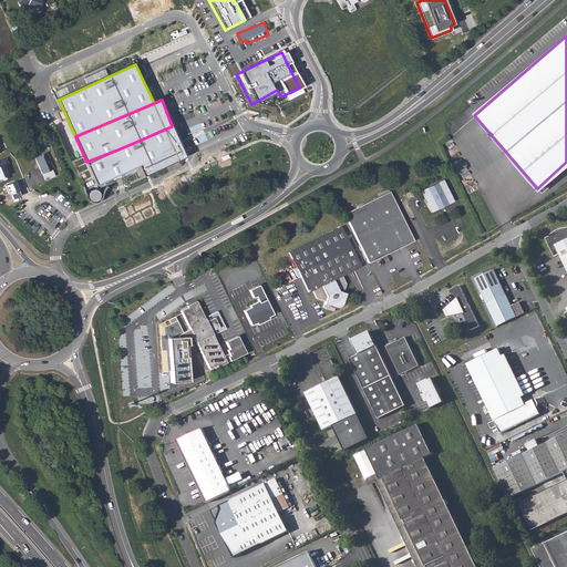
[(123,147),(86,162),(96,185),(138,167),(142,176),(185,158),(172,126),(123,147)]
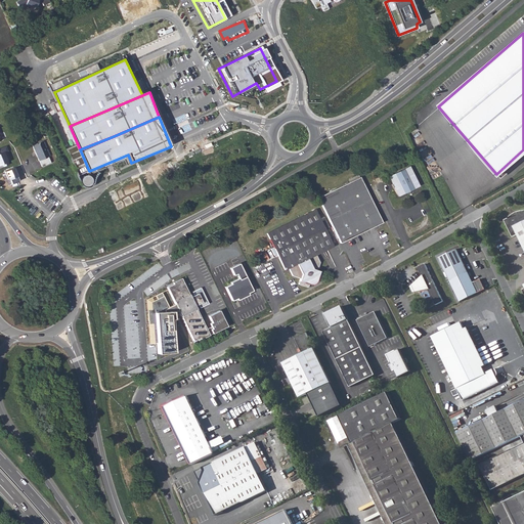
[(178,127),(181,134),(192,129),(188,122),(178,127)]
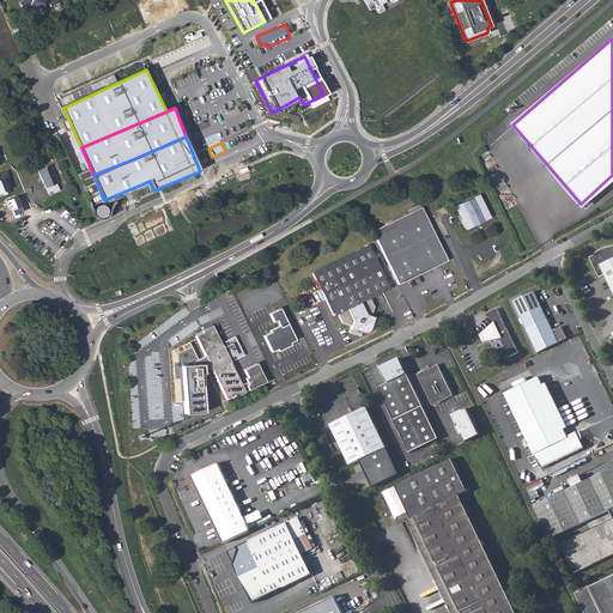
[(49,167),(38,173),(46,189),(56,184),(49,167)]
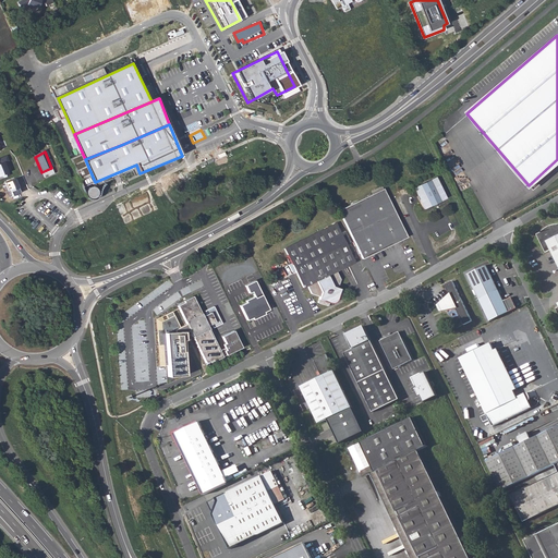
[(5,156),(0,157),(0,174),(12,170),(5,156)]
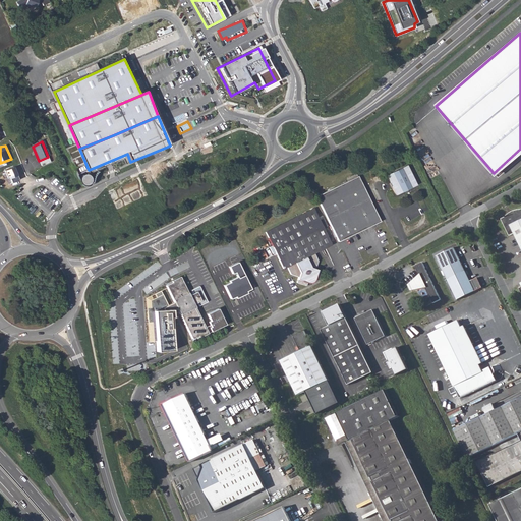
[(371,153),(364,156),(370,171),(384,165),(380,155),(374,158),(371,153)]
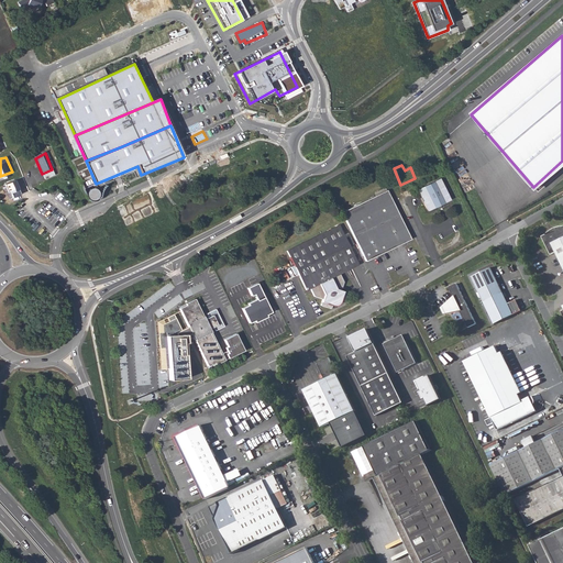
[(14,180),(4,185),(9,194),(11,192),(13,197),(20,194),(14,180)]
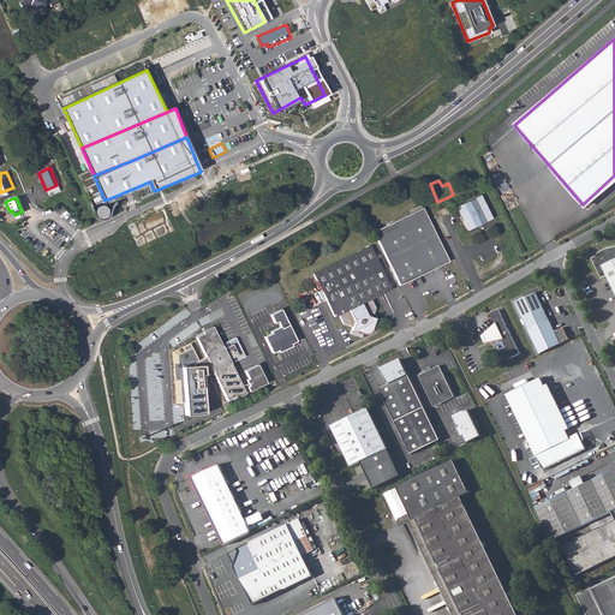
[(478,197),(457,208),(467,230),(489,219),(478,197)]
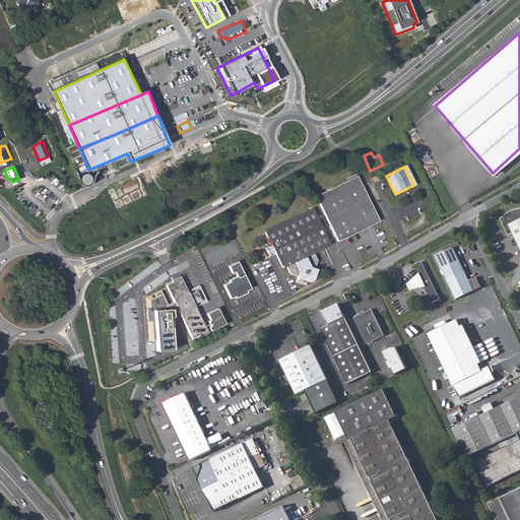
[(79,177),(83,185),(91,181),(88,173),(79,177)]
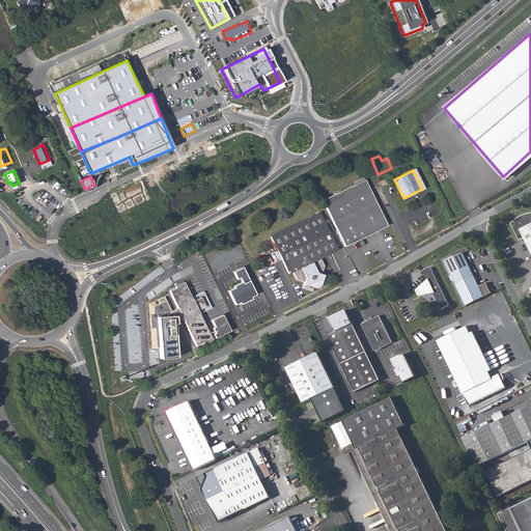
[(154,200),(143,179),(105,194),(114,216),(154,200)]
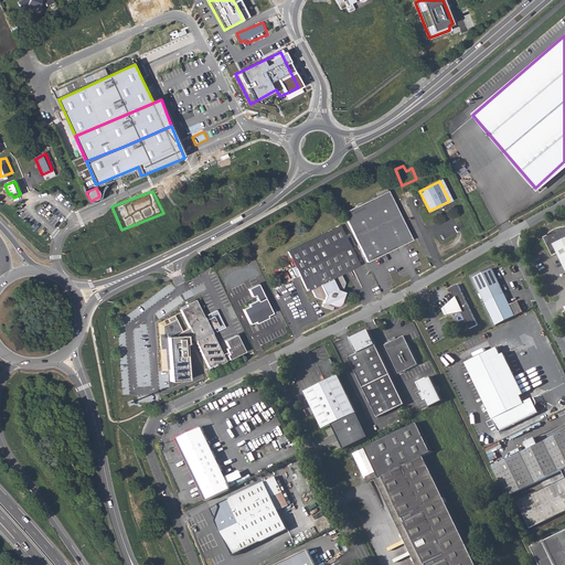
[(343,215),(366,264),(412,243),(387,193),(343,215)]
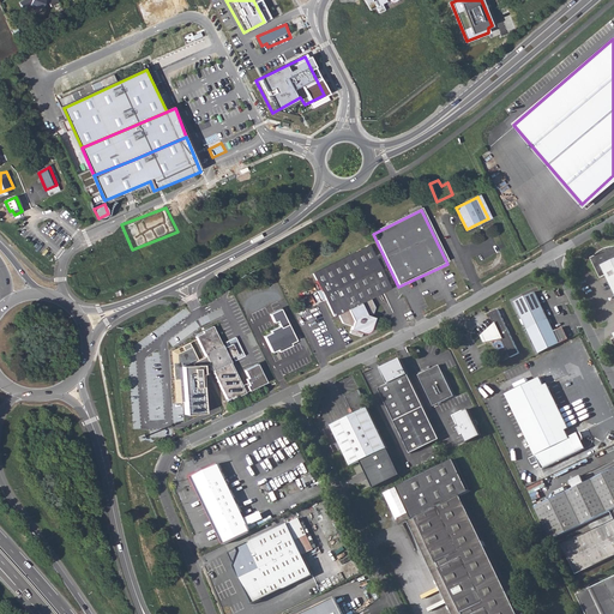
[(613,246),(612,246),(607,246),(603,247),(600,250),(597,253),(596,257),(591,259),(602,280),(608,276),(613,288),(613,246)]
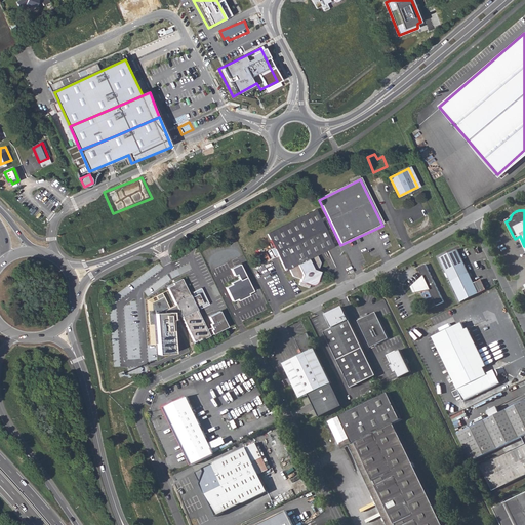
[(334,249),(316,211),(267,234),(284,272),(289,270),(292,276),(300,279),(297,285),(308,287),(309,286),(313,285),(318,282),(322,275),(317,273),(320,266),(316,257),(334,249)]
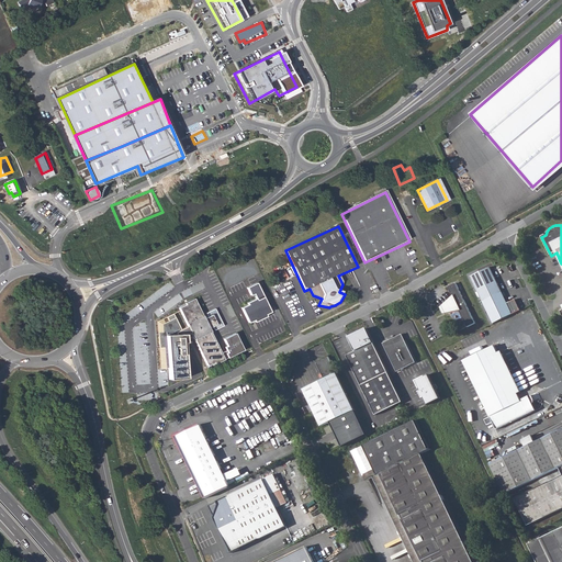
[(490,267),(471,277),(494,325),(521,312),(516,300),(508,304),(490,267)]
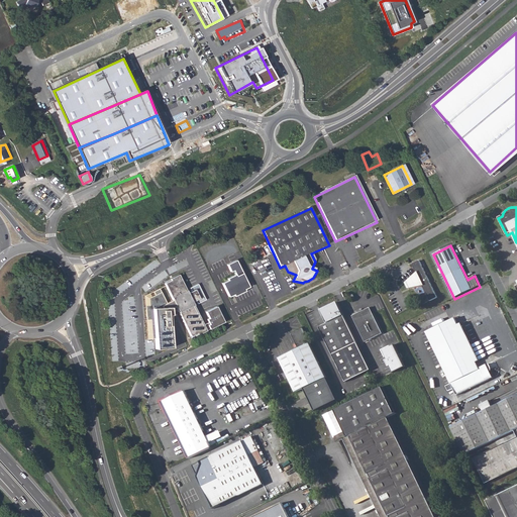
[(237,261),(227,266),(231,272),(233,271),(235,275),(227,279),(228,281),(222,284),(229,298),(234,296),(235,297),(246,292),(245,291),(250,288),(237,261)]
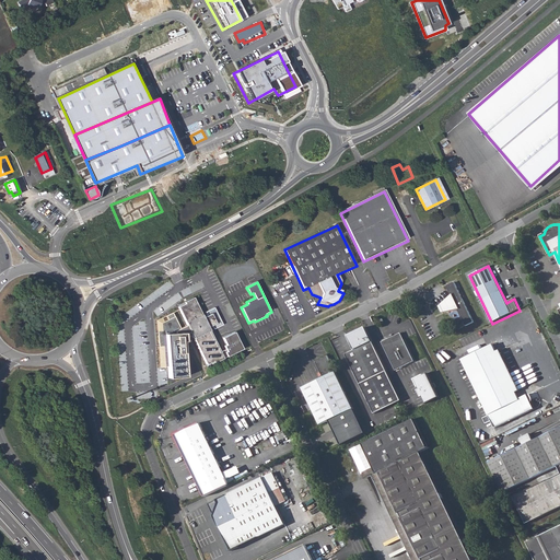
[(474,323),(454,282),(446,287),(451,295),(439,305),(443,313),(457,310),(466,327),(474,323)]
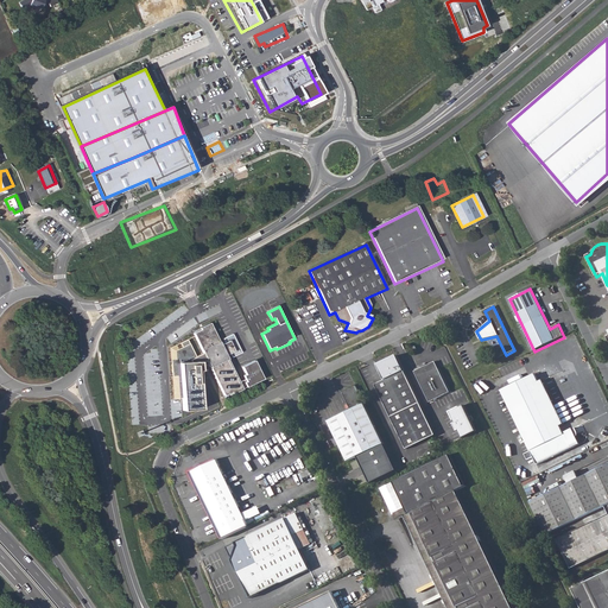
[(208,362),(225,396),(263,377),(253,358),(240,363),(245,372),(242,373),(244,377),(239,380),(226,354),(229,352),(232,356),(242,350),(233,331),(222,337),(225,341),(220,343),(209,322),(192,330),(203,352),(181,362),(185,412),(207,410),(202,365),(208,362)]
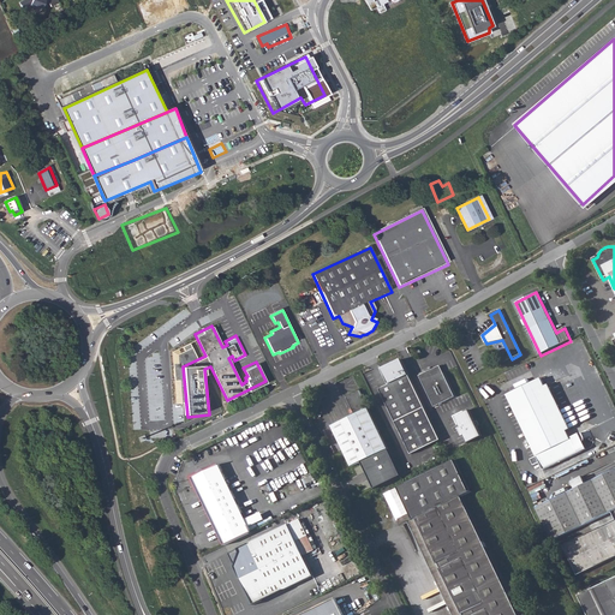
[(412,455),(442,442),(418,388),(404,359),(390,365),(392,370),(390,374),(387,375),(392,386),(382,389),(412,455)]
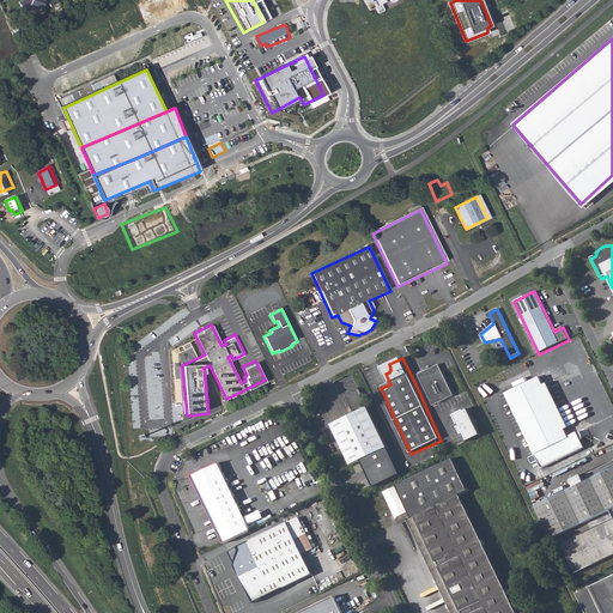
[(435,407),(456,396),(442,365),(434,369),(429,368),(428,371),(420,375),(435,407)]
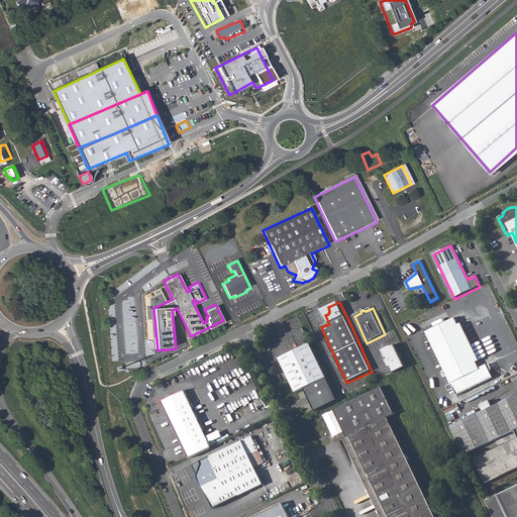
[(479,369),(476,364),(457,325),(453,318),(425,331),(457,395),(495,378),(492,373),(488,371),(486,366),(479,369)]
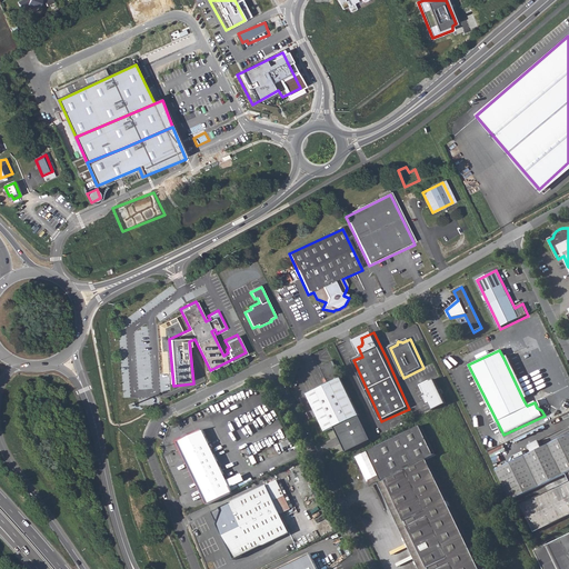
[(503,358),(523,400),(527,398),(507,356),(503,358)]
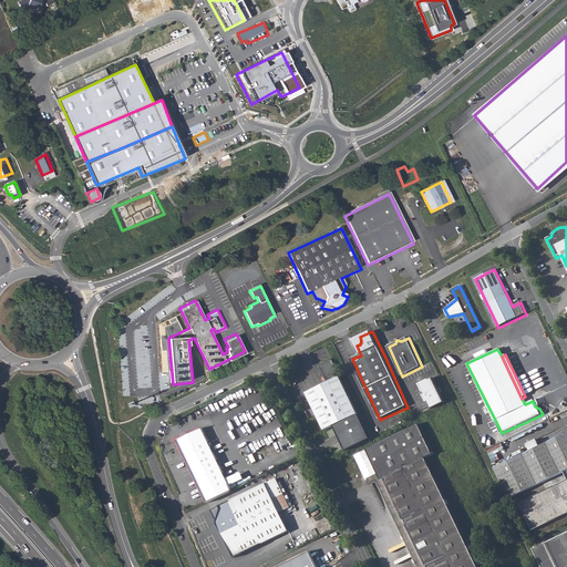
[(333,360),(321,367),(329,383),(307,393),(325,430),(359,414),(333,360)]
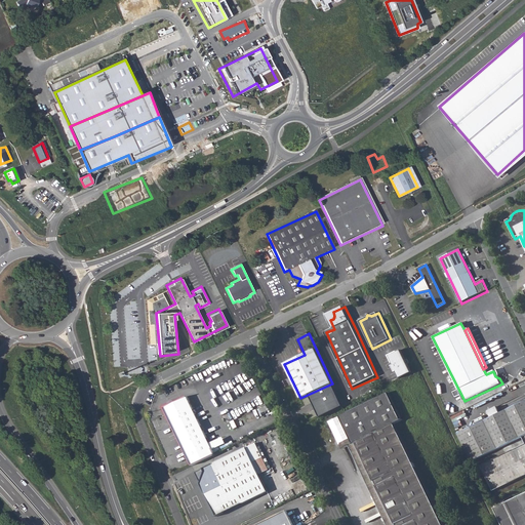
[(412,371),(401,350),(389,356),(400,377),(412,371)]
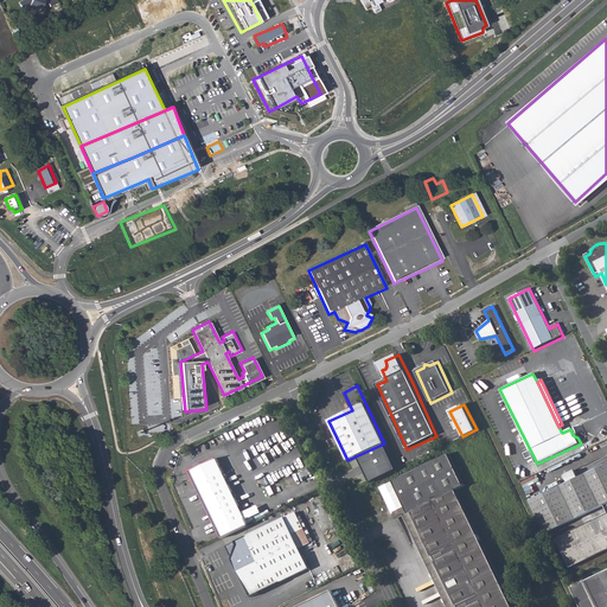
[(221,537),(249,524),(216,457),(189,471),(221,537)]
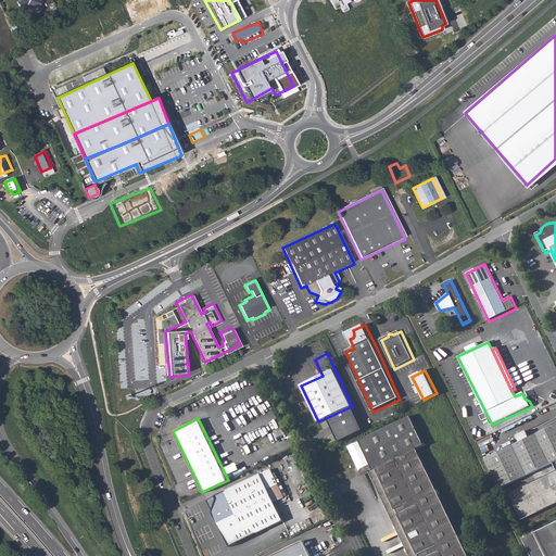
[(371,465),(422,441),(413,418),(361,443),(371,465)]
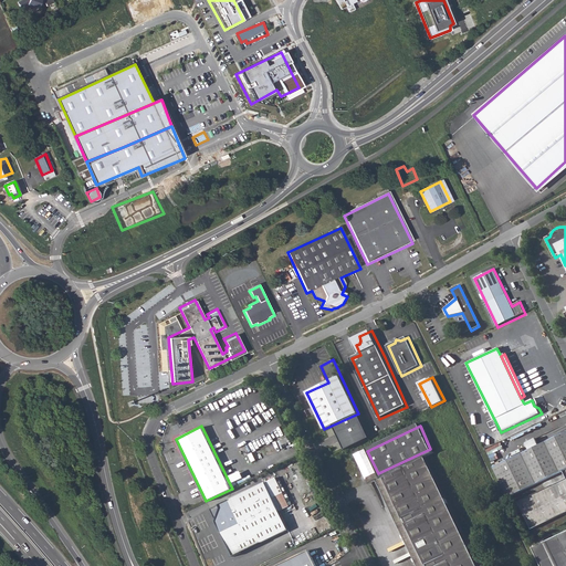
[(565,433),(494,469),(510,500),(565,472),(565,471),(565,433)]
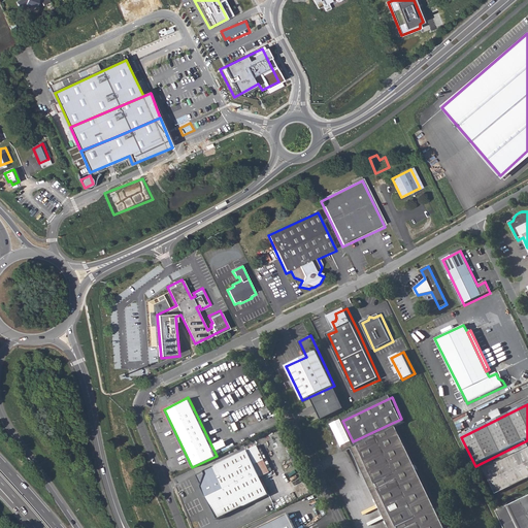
[(404,426),(401,419),(353,441),(343,447),(345,453),(354,449),(377,499),(423,477),(399,428),(404,426)]
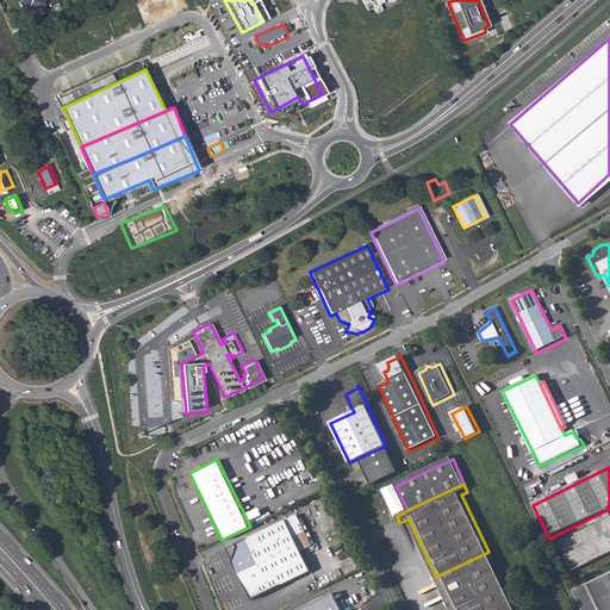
[(609,508),(609,509),(609,511),(609,517),(560,543),(574,572),(609,554),(609,508)]
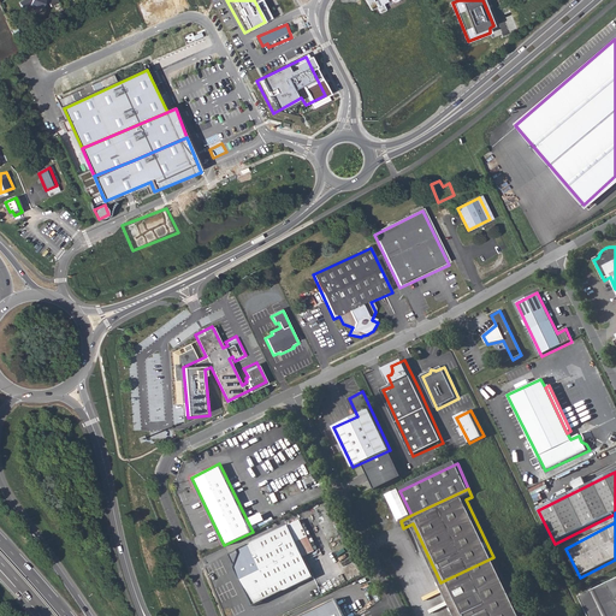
[(253,604),(259,602),(283,591),(312,576),(295,543),(308,537),(300,520),(229,554),(253,604)]
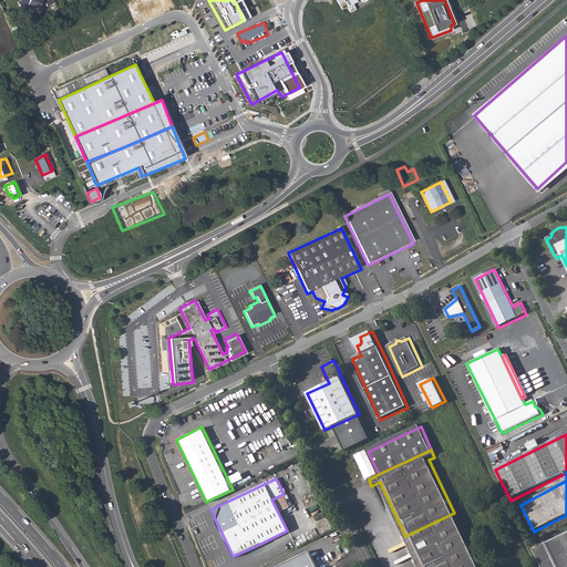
[(480,566),(454,513),(405,536),(419,566),(480,566)]
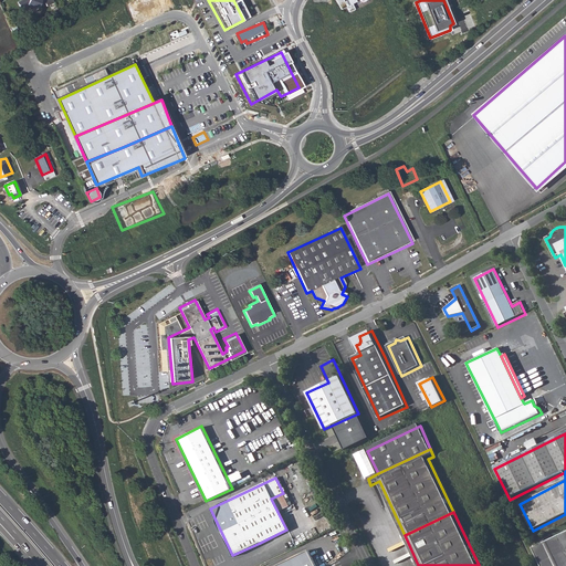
[(541,565),(565,565),(565,533),(535,547),(534,551),(541,565)]
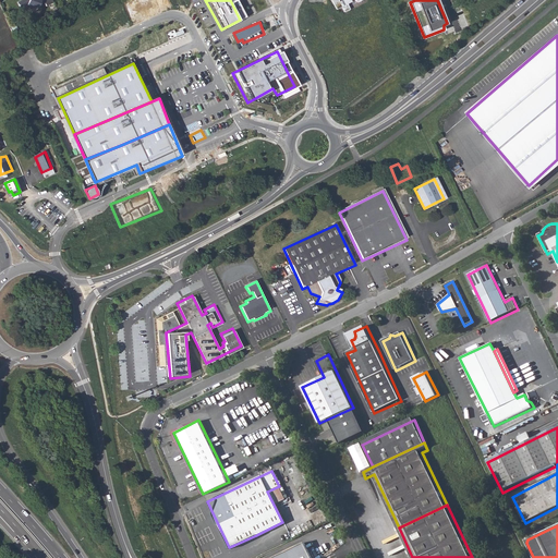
[(256,535),(234,545),(238,553),(259,542),(256,535)]
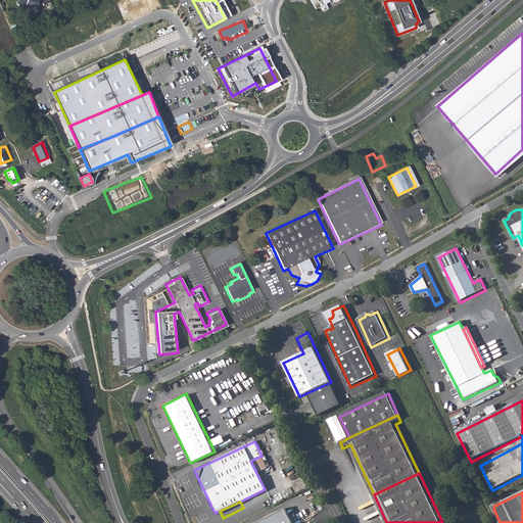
[(252,522),(291,522),(284,508),(252,522)]
